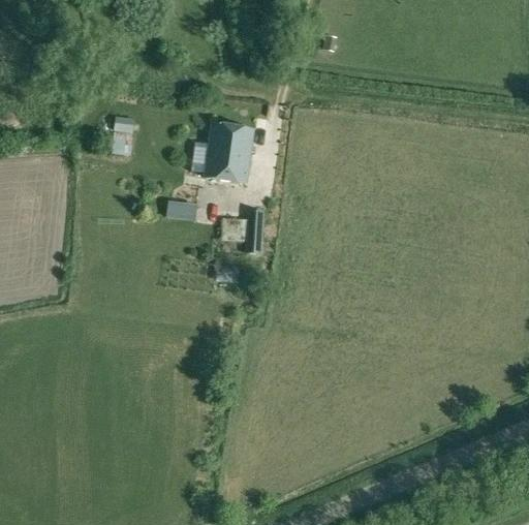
[(115,114),(113,140),(130,142),(133,116),(115,114)]
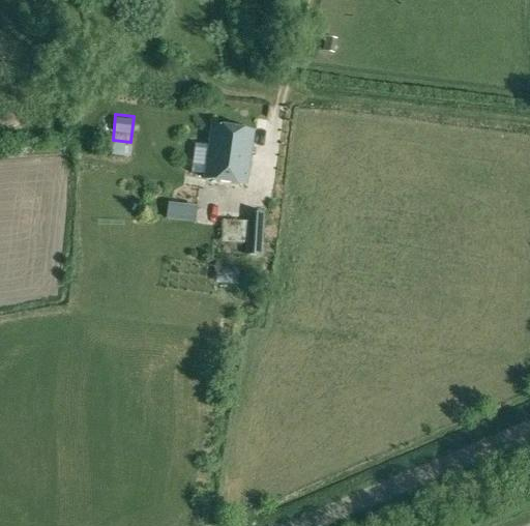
[(253,128),(211,122),(204,176),(244,181),(253,128)]
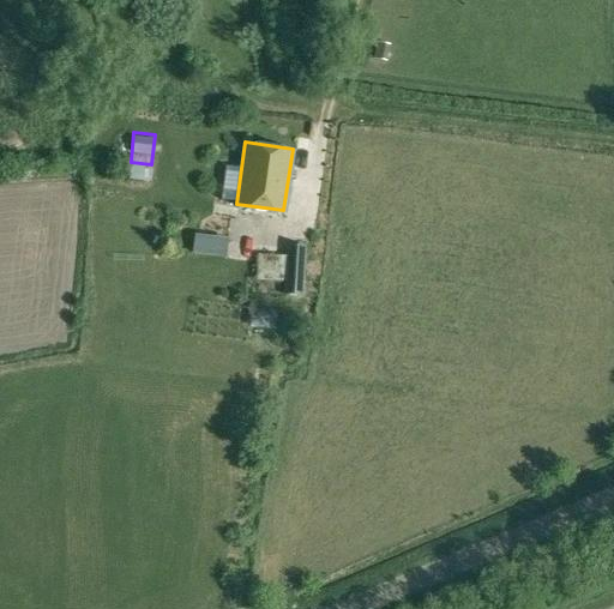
[(194,231),(193,249),(204,251),(205,247),(222,248),(223,234),(194,231)]
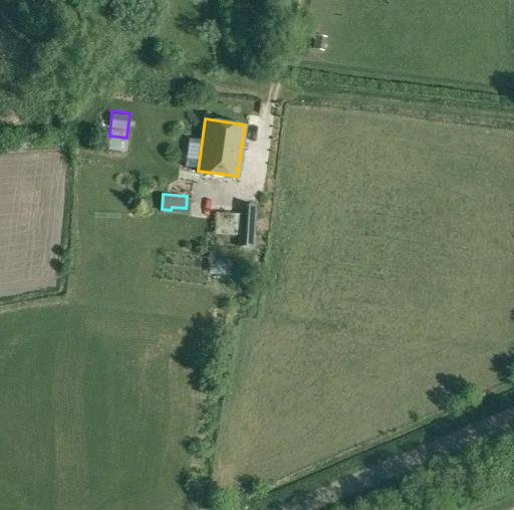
[(241,203),(238,244),(252,245),(255,203),(241,203)]
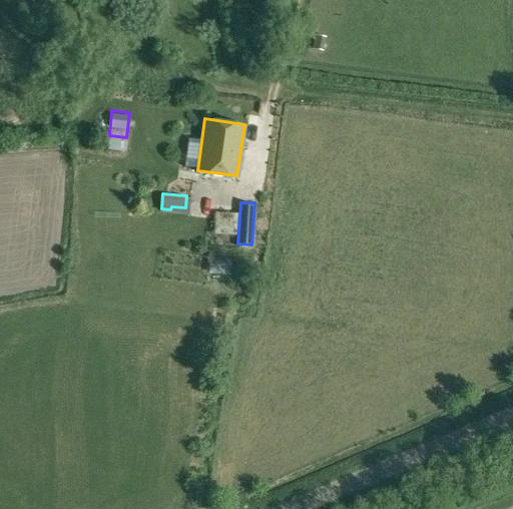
[(208,271),(230,272),(231,255),(209,253),(208,271)]
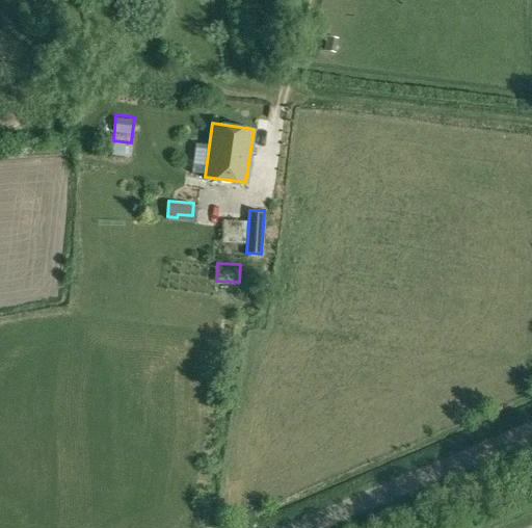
All buildings are outlined.
